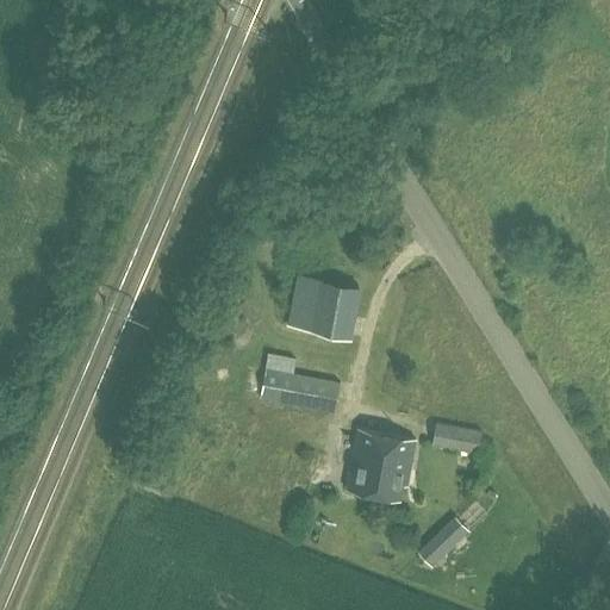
[(286,324),(352,337),(362,286),(297,273),(286,324)]
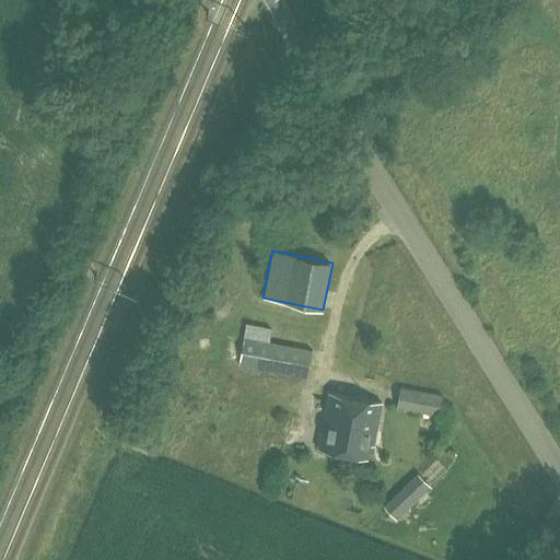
[(238,365),(307,377),(313,349),(244,336),(238,364),(238,365)]
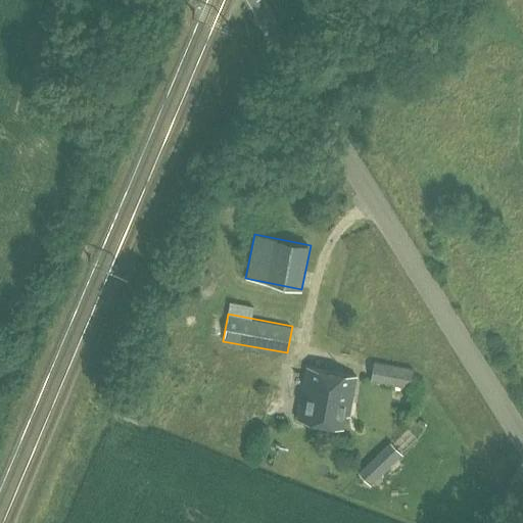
[(374,362),(371,379),(410,386),(414,368),(374,362)]
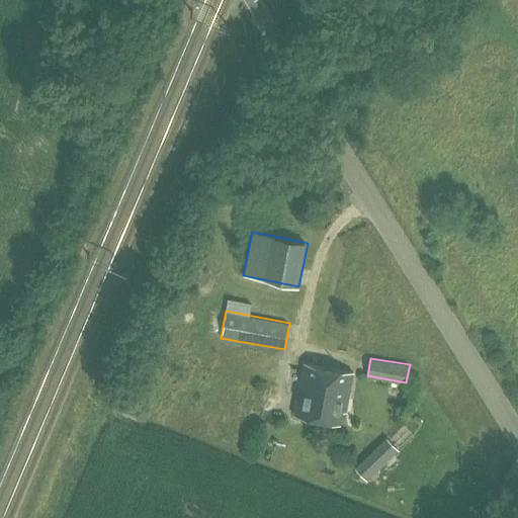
[(294,414),(339,422),(341,410),(346,411),(353,373),(304,363),(294,414)]
